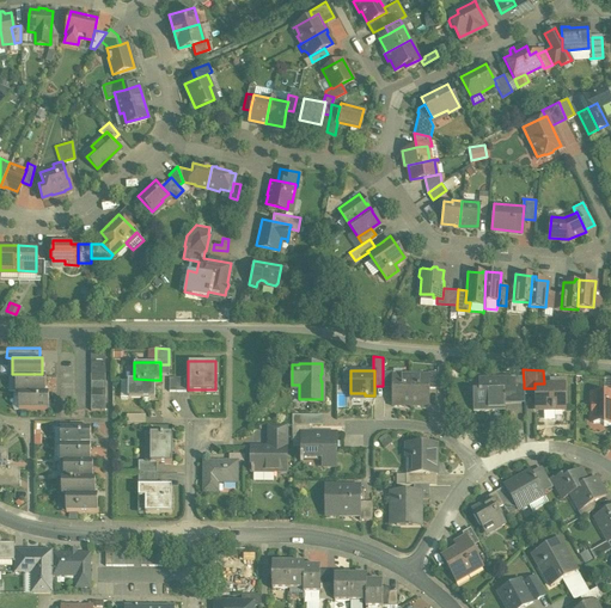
[(42,374),(16,374),(14,391),(18,391),(44,391),(44,374),(42,374)]
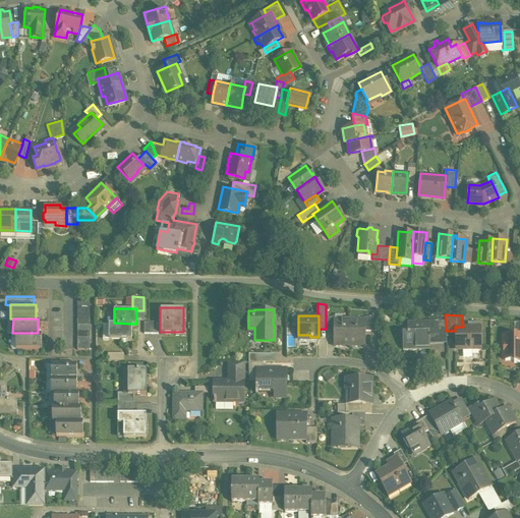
[(349,345),(349,319),(334,319),(334,345),(349,345)]
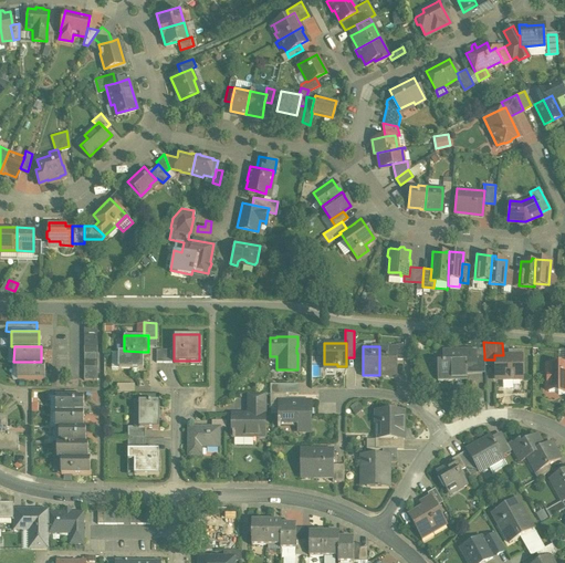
[(396,346),(379,346),(379,375),(396,374),(396,346)]
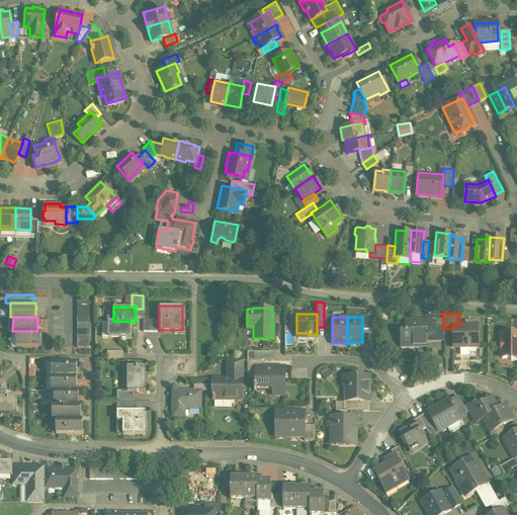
[(157,319),(143,319),(143,330),(157,330),(157,319)]
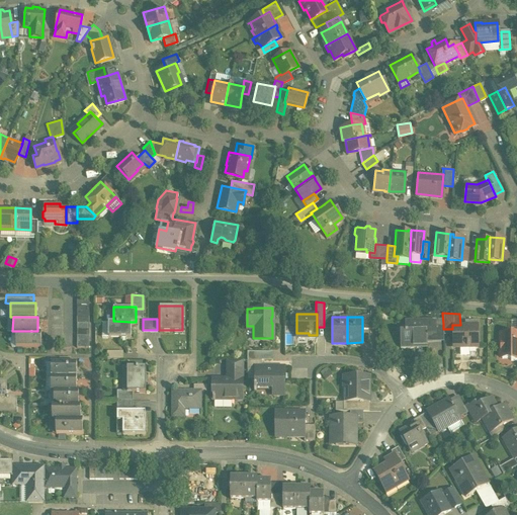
[(431,320),(405,320),(405,330),(400,330),(400,346),(413,346),(413,344),(426,344),(426,338),(430,338),(430,335),(431,335),(431,324),(431,320)]
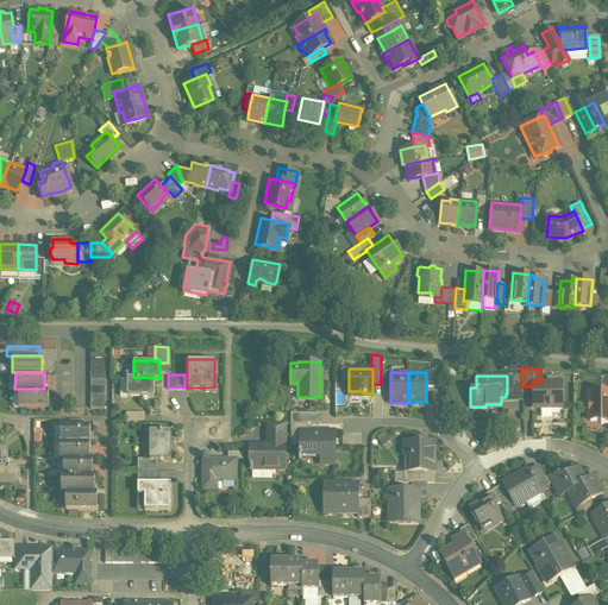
[(133,377),(127,377),(126,395),(154,395),(154,378),(133,377)]
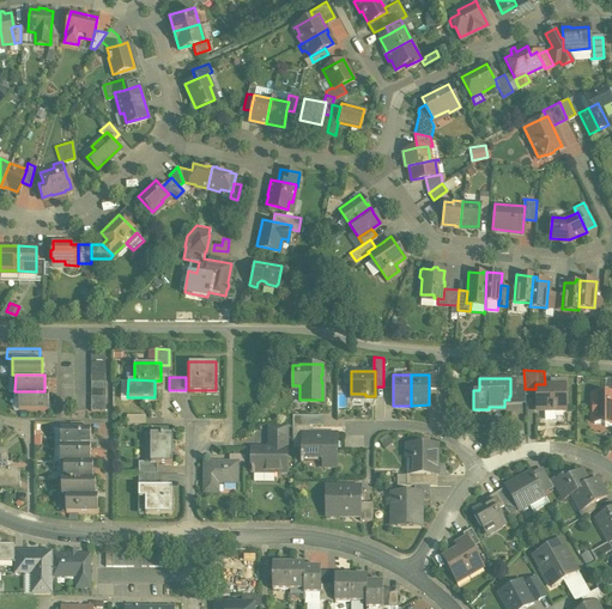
[(525,389),(525,383),(510,383),(510,396),(509,396),(509,400),(525,400),(525,389)]
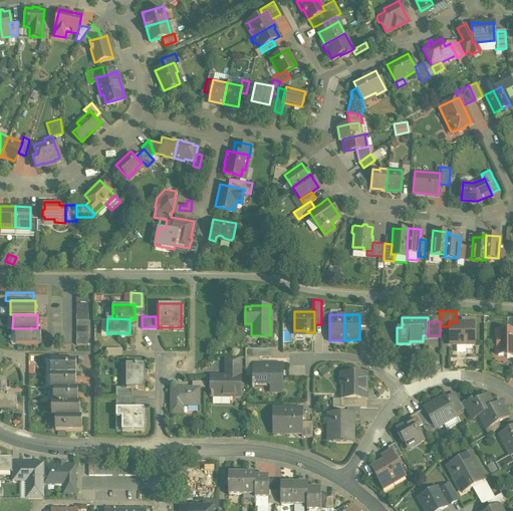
[(473,323),(473,322),(457,322),(455,322),(449,322),(449,326),(450,341),(463,340),(463,343),(465,343),(465,342),(472,342),(472,323),(473,323)]
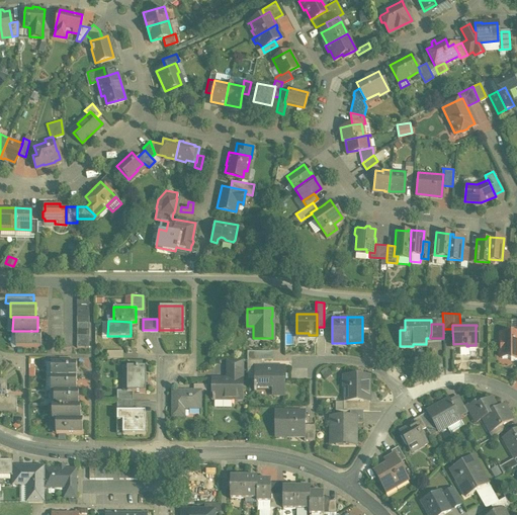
[(37,331),(15,331),(15,345),(40,345),(40,331),(37,331)]
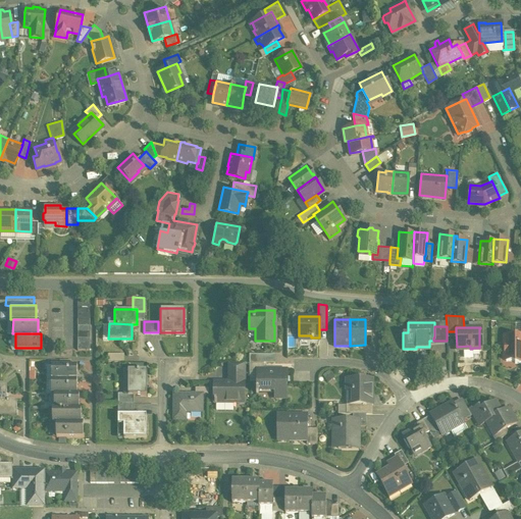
[(520,334),(520,335),(514,335),(512,338),(508,338),(506,340),(506,348),(504,350),(504,357),(506,360),(512,360),(514,362),(520,361),(520,334)]
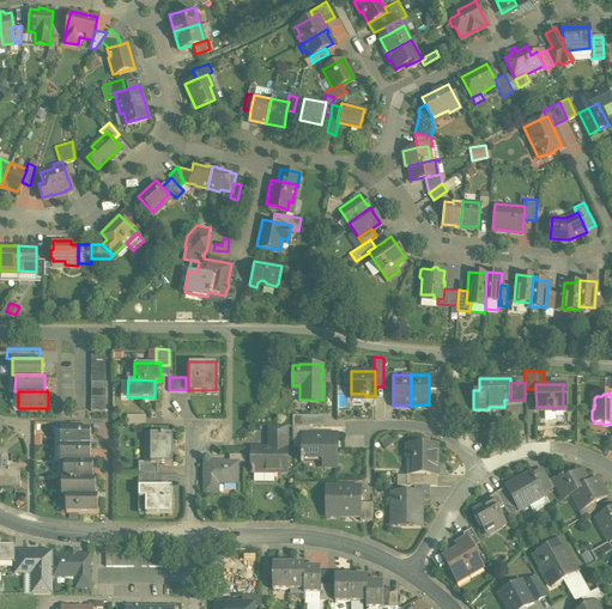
[(34,421),(32,443),(44,443),(46,422),(34,421)]
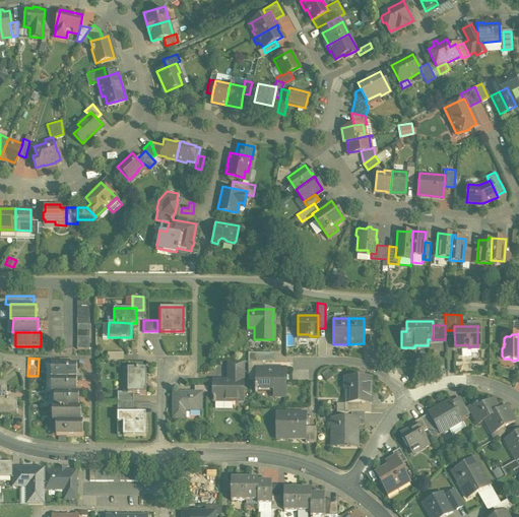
[(284,399),(285,367),(261,367),(261,362),(247,362),(247,369),(256,369),(256,392),(270,392),(270,399),(284,399)]
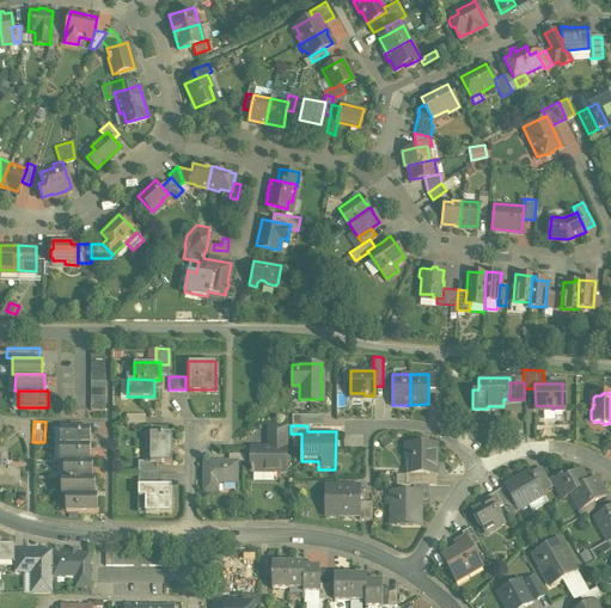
[(90,427),(60,427),(60,443),(80,443),(90,443),(90,427)]
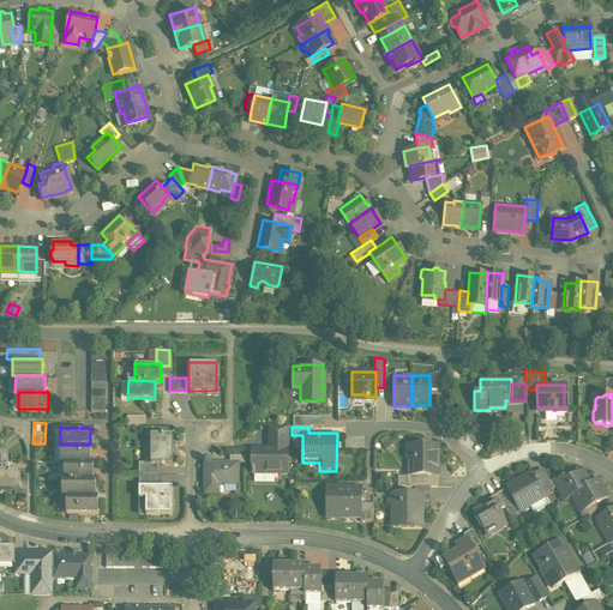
[(269,448),(250,448),(250,473),(286,473),(287,428),(269,428),(269,448)]
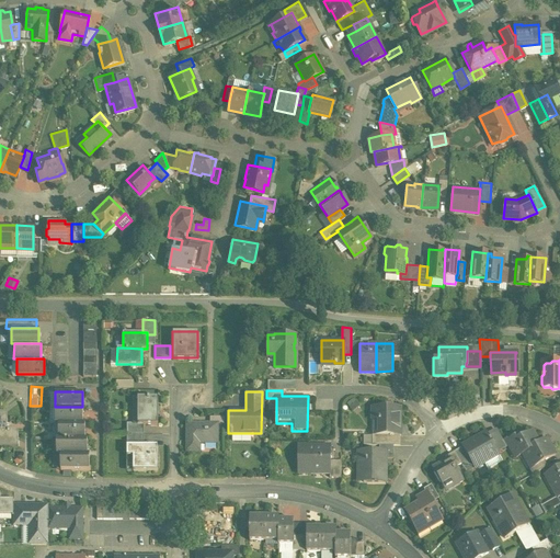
[(157,396),(133,396),(133,407),(137,407),(137,422),(143,422),(157,423),(157,396)]
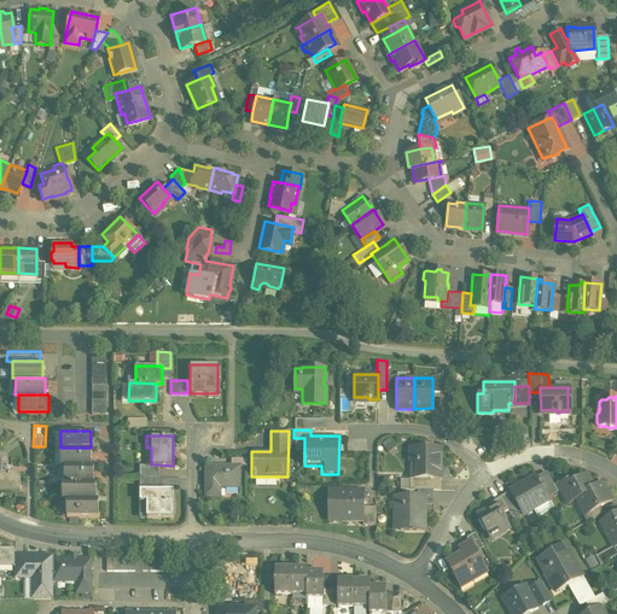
[(441,446),(409,446),(409,460),(413,460),(413,477),(440,477),(441,477),(441,446)]
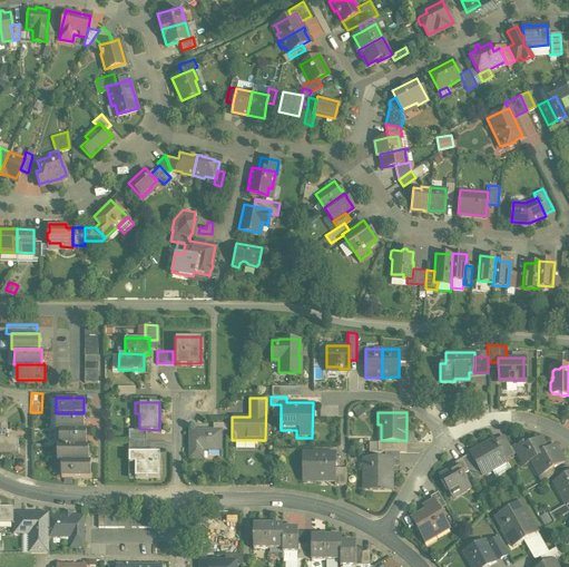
[(75,413),(56,413),(56,429),(57,429),(84,429),(84,413),(75,413)]
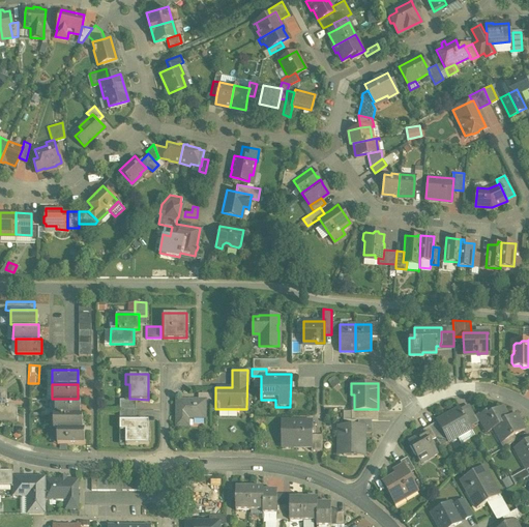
[(78,399),(53,399),(53,413),(80,413),(80,399),(78,399)]
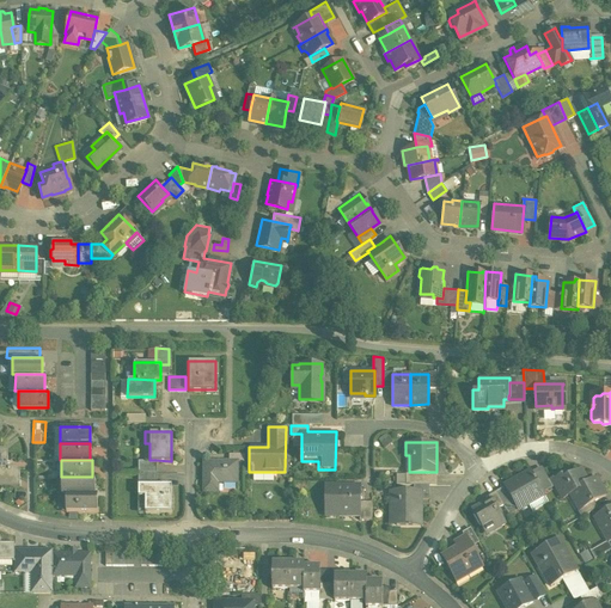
[(150,460),(138,460),(138,470),(156,471),(156,460),(150,460)]
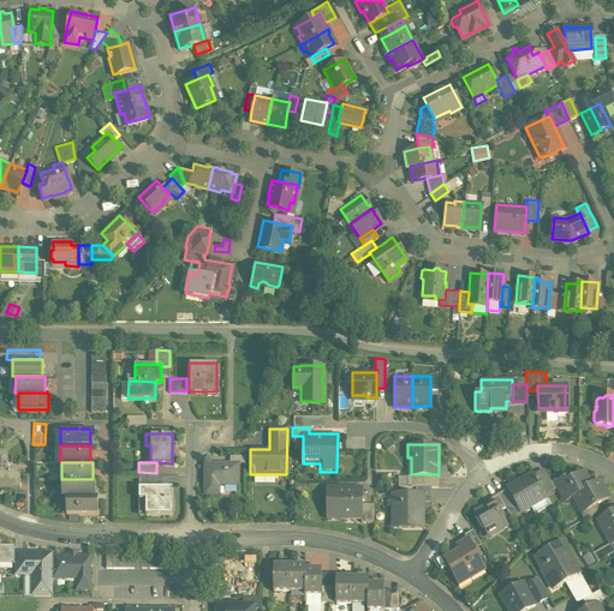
[(230,462),(204,462),(204,492),(215,492),(215,483),(238,483),(238,462),(230,462)]
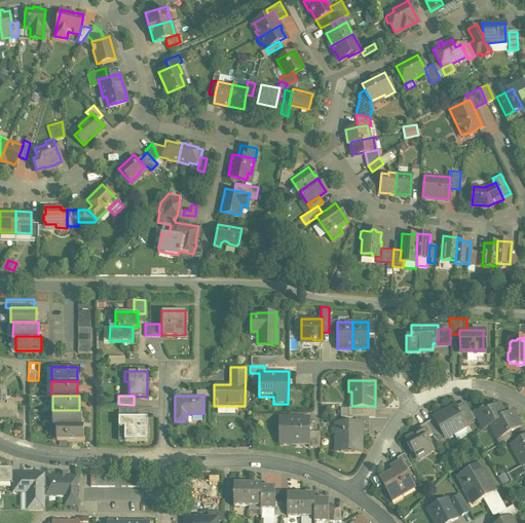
[(470,413),(462,401),(456,405),(463,416),(470,413)]
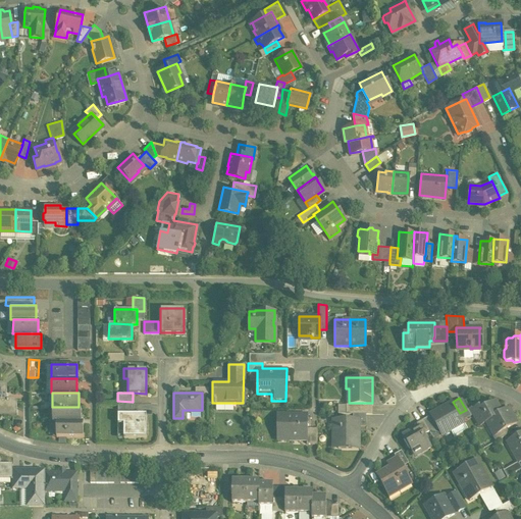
[(6,400),(0,399),(0,413),(16,414),(16,400),(6,400)]
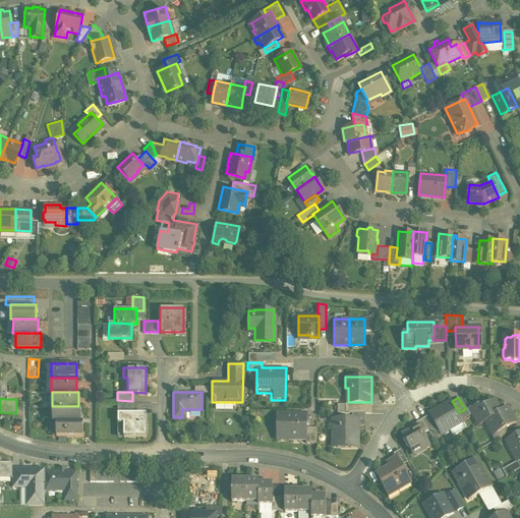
[(485,403),(483,400),(470,408),(478,422),(485,418),(500,410),(500,409),(494,399),(485,403)]
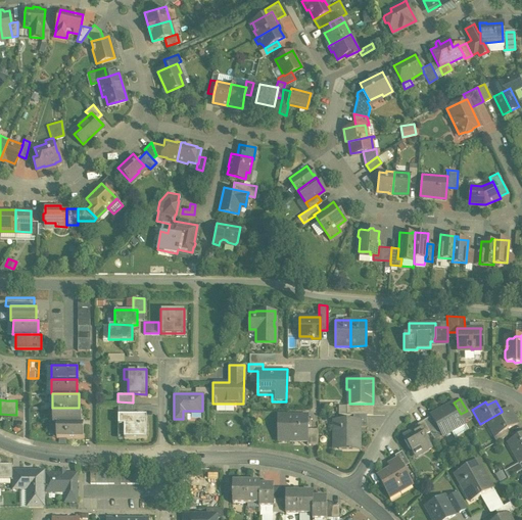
[(133,403),(117,402),(117,414),(133,414),(133,403)]
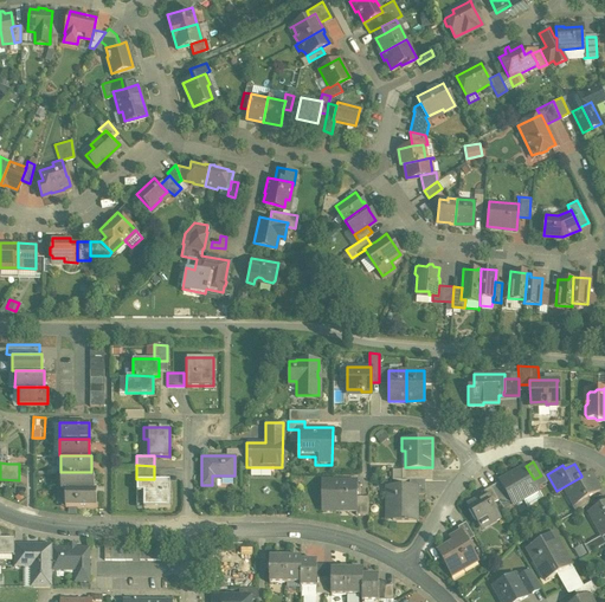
[(526,465),(499,480),(512,503),(522,497),(536,489),(538,487),(534,479),(526,466),(526,465)]
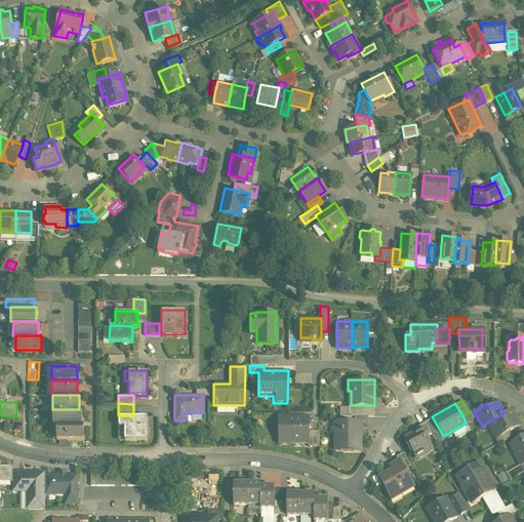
[(351,405),(348,405),(348,414),(354,414),(367,414),(373,414),(373,405),(351,405)]
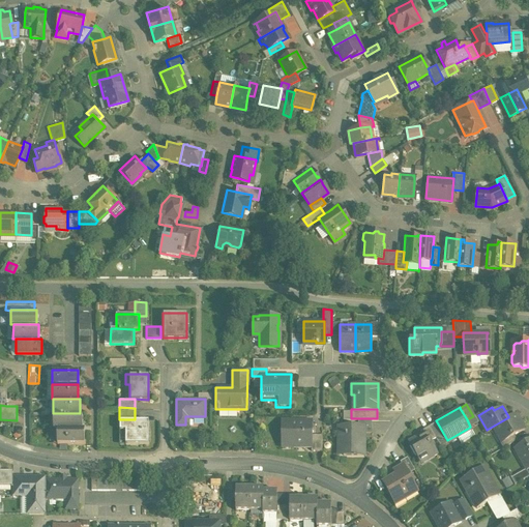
[(80,413),(53,413),(53,429),(54,429),(82,429),(82,413),(80,413)]
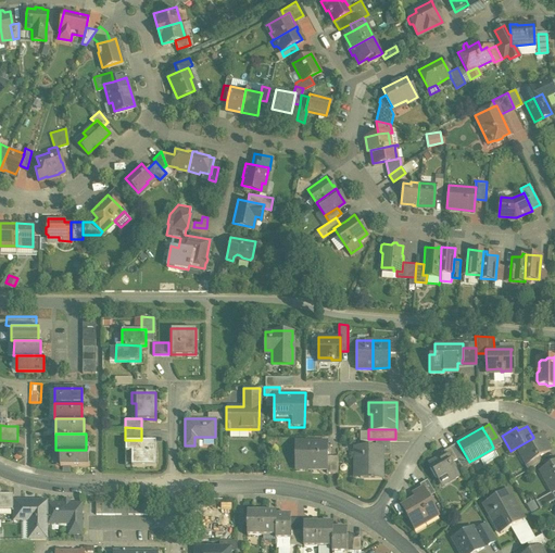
[(533,438),(518,447),(518,448),(519,447),(527,460),(526,461),(539,454),(549,448),(541,434),(533,437),(533,438)]
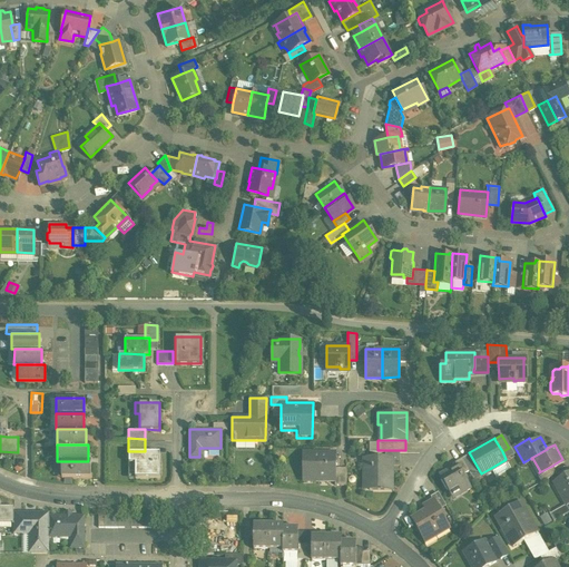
[(399,450),(384,450),(384,458),(391,458),(391,463),(399,463),(399,450)]
